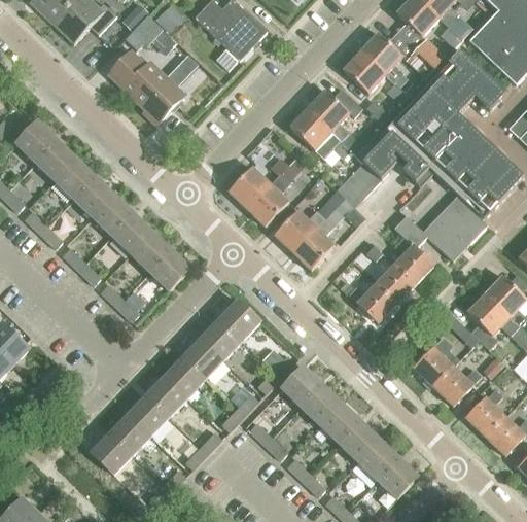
[(51,24),(73,0),(32,0),(30,2),(51,24)]
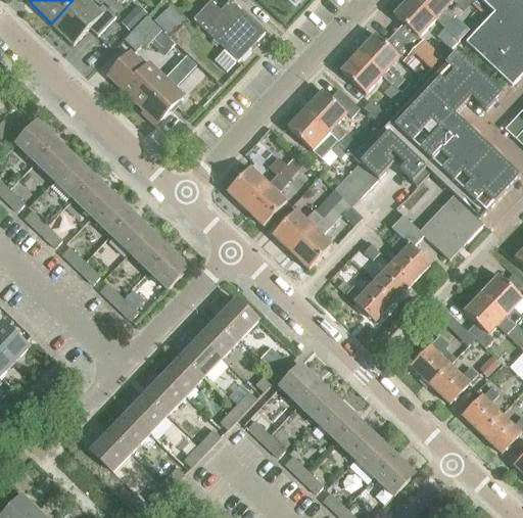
[(73,0),(51,24),(73,44),(89,27),(97,35),(115,16),(102,3),(98,7),(90,0),(73,0)]
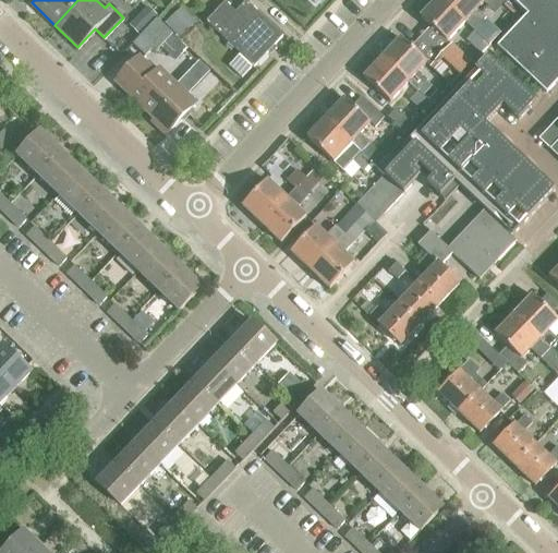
[(222,1),(205,20),(217,32),(219,29),(227,36),(226,38),(240,51),(229,63),(242,75),(254,62),(280,34),(244,0),(233,11),(222,1)]
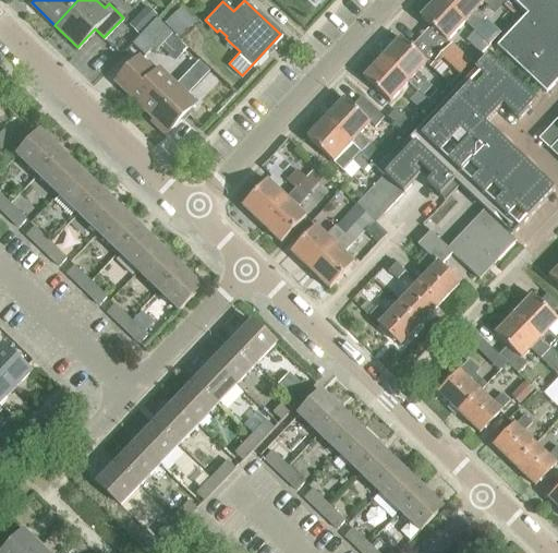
[(446,38),(465,20),(465,19),(445,0),(433,0),(420,14),(446,38)]
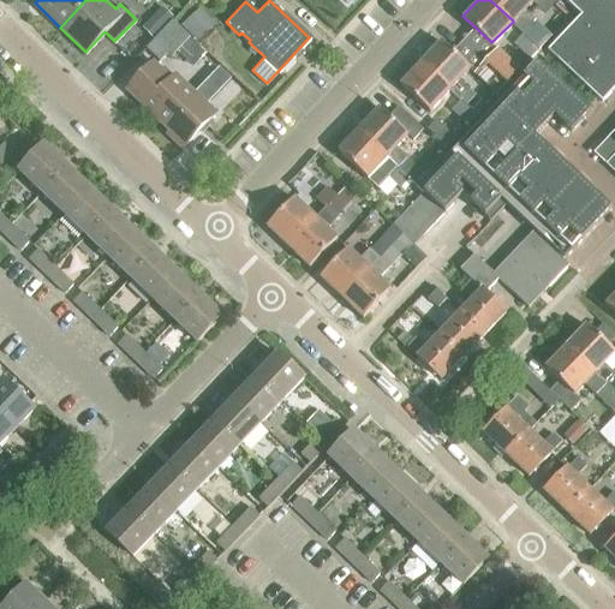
[(513,22),(523,30),(535,41),(543,31),(532,21),(532,19),(523,10),(531,0),(490,0),(513,21),(513,22)]
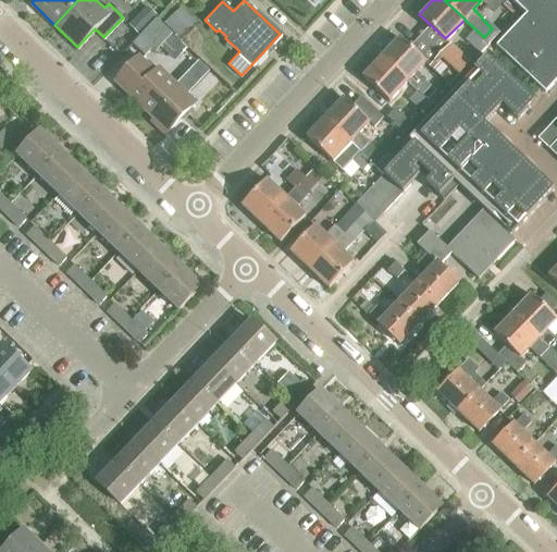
[(514,0),(525,11),(556,39),(556,0),(514,0)]
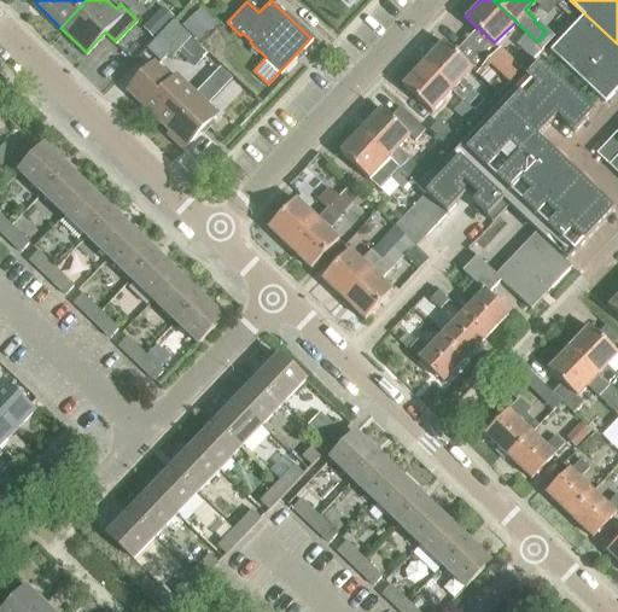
[(163,5),(153,15),(164,25),(174,15),(163,5)]
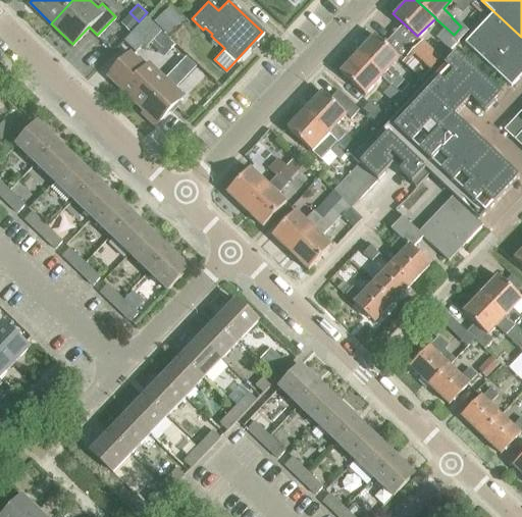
[(170,4),(155,18),(163,28),(178,13),(170,4)]
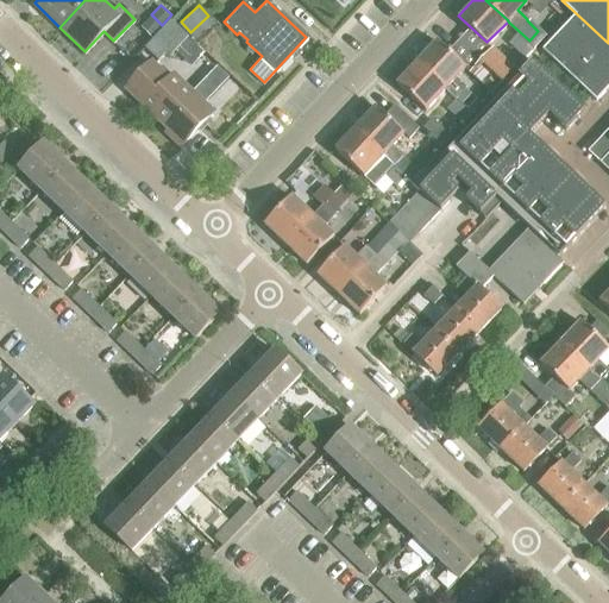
[(608,82),(608,43),(575,12),(542,46),(596,96),(608,82)]
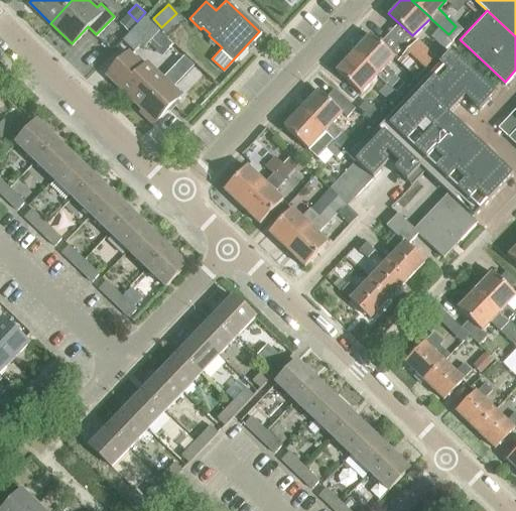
[(140,19),(138,20),(123,37),(135,48),(140,43),(144,46),(160,28),(146,14),(145,13),(140,19)]
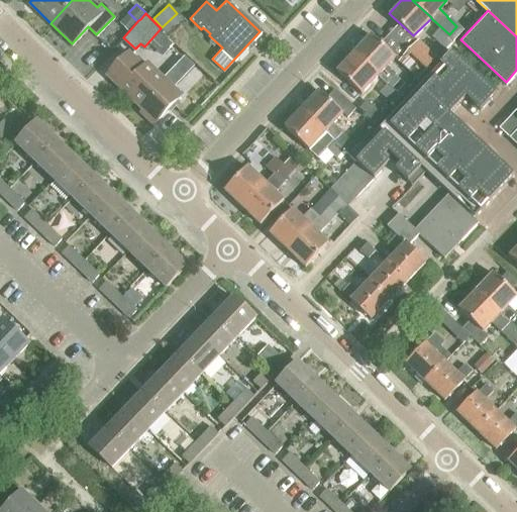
[(439,25),(432,33),(441,42),(445,46),(447,47),(454,39),(452,38),(449,34),(439,25)]
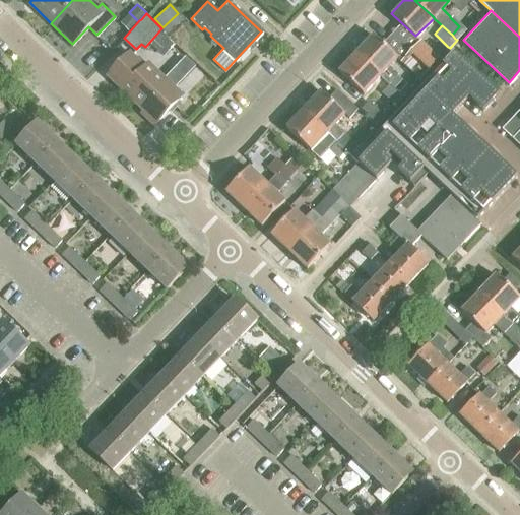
[(373,33),(356,50),(381,73),(388,81),(397,71),(389,64),(397,56),(373,33)]
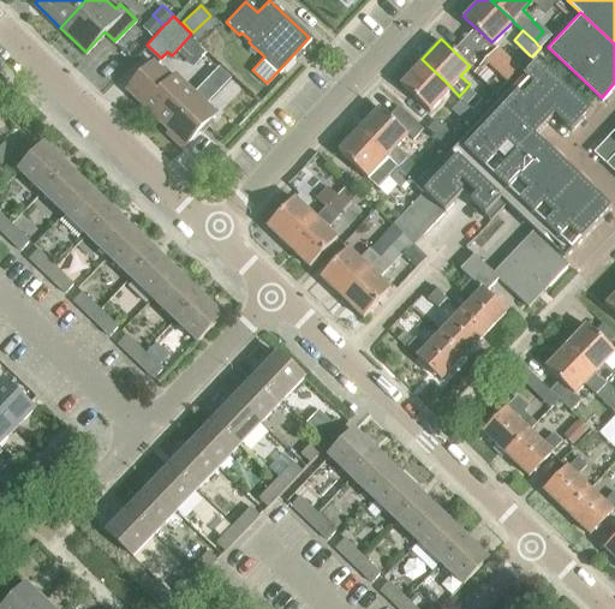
[(496,47),(485,59),(507,79),(518,67),(496,47)]
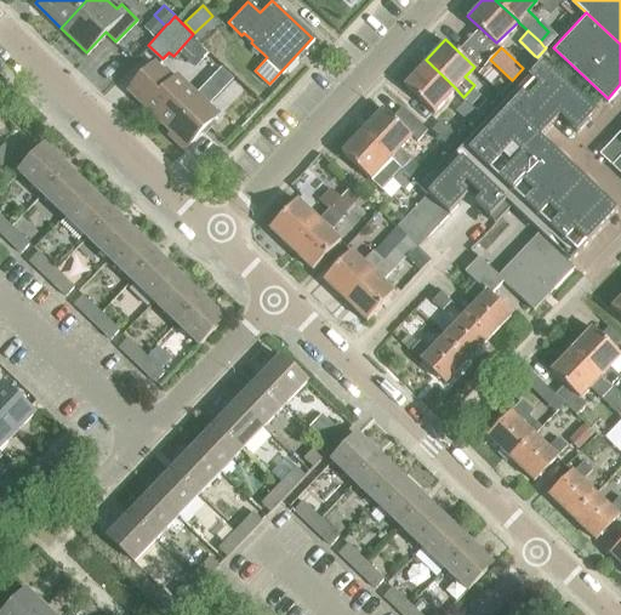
[(455,87),(426,60),(404,83),(433,110),(455,87)]
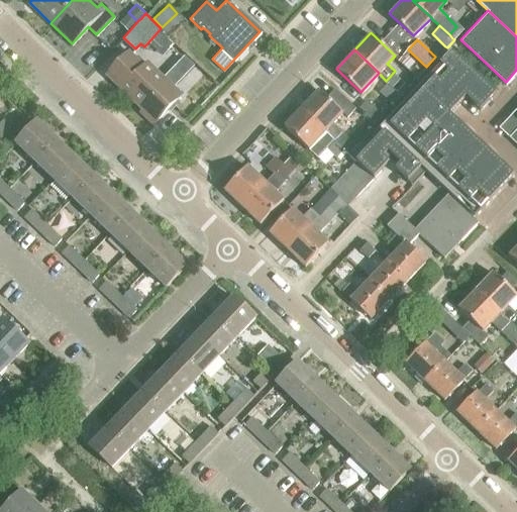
[(451,49),(351,156),(354,160),(374,177),(388,161),(412,183),(425,170),(448,191),(474,215),(513,173),(449,112),(467,94),(481,108),(496,91),(451,49)]
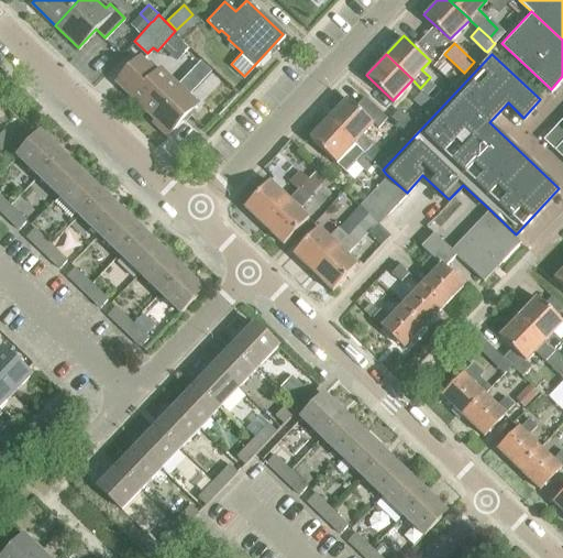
[(464,73),(444,54),(434,64),(454,83),(464,73)]
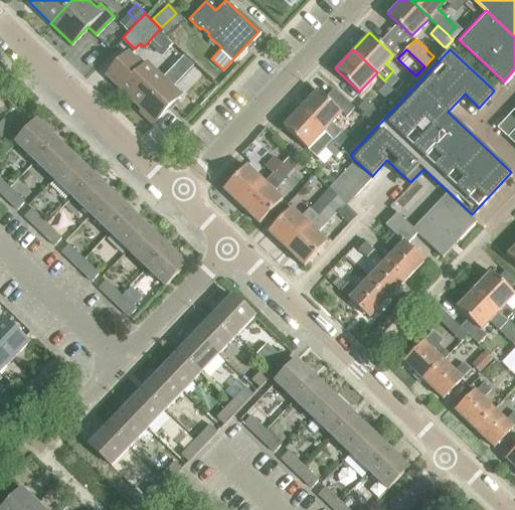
[(128,50),(105,73),(141,108),(139,111),(152,123),(180,93),(172,86),(194,62),(184,53),(162,75),(146,60),(143,64),(128,50)]
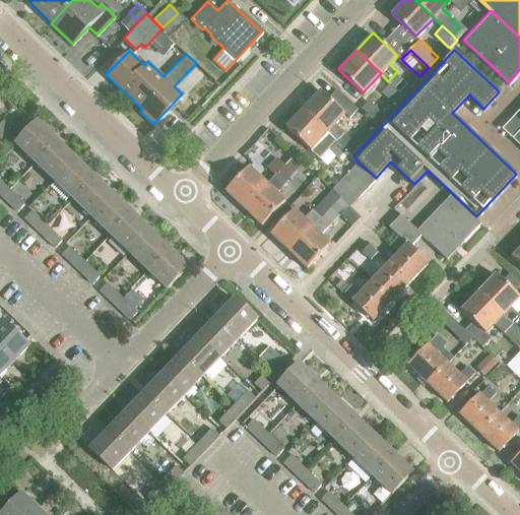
[(400,90),(389,81),(381,90),(392,101),(400,90)]
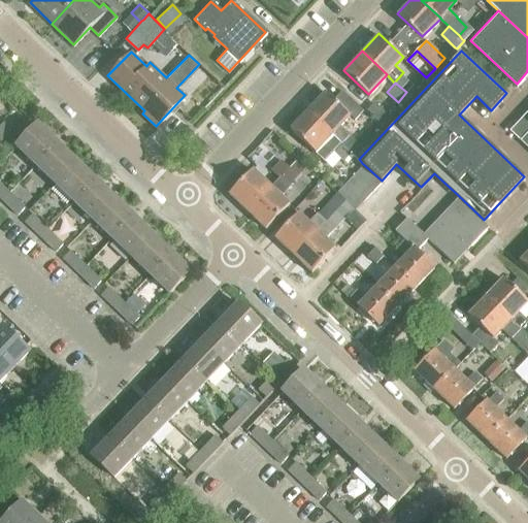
[(325,90),(307,108),(352,151),(351,152),(354,155),(362,146),(339,125),(350,113),(354,118),(363,108),(341,89),(333,98),(325,90)]
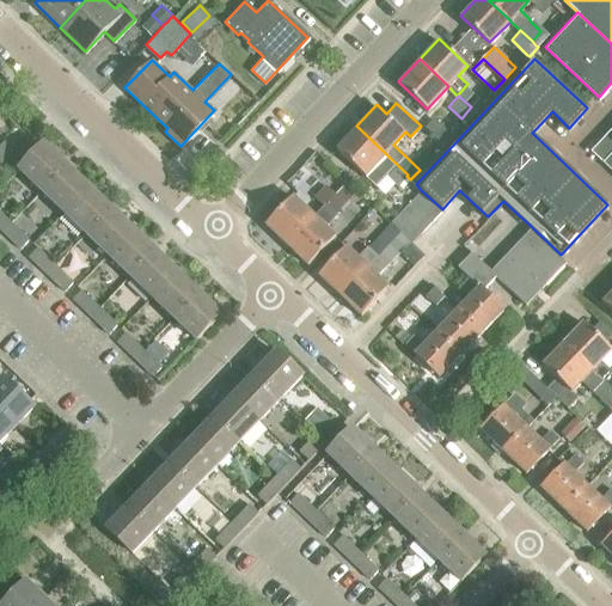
[(424,124),(445,144),(454,133),(434,115),(424,124)]
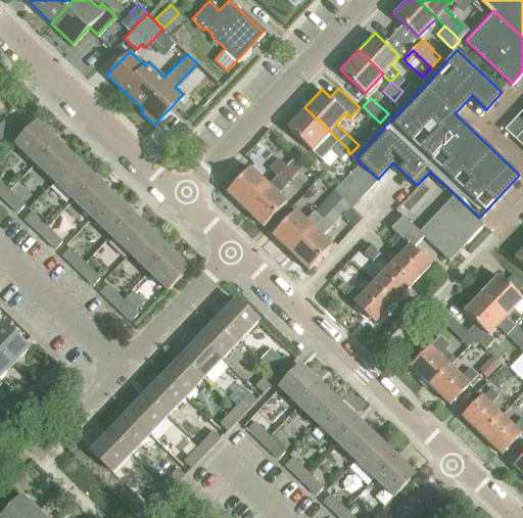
[(348,149),(304,107),(287,126),(321,157),(330,147),(340,156),(347,150),(348,149)]
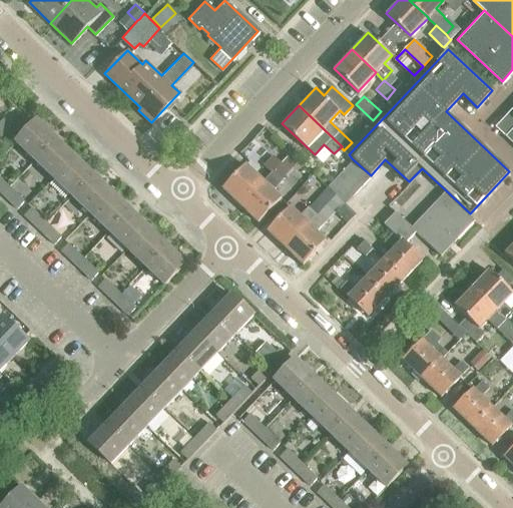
[(512,105),(495,125),(512,142),(512,105)]
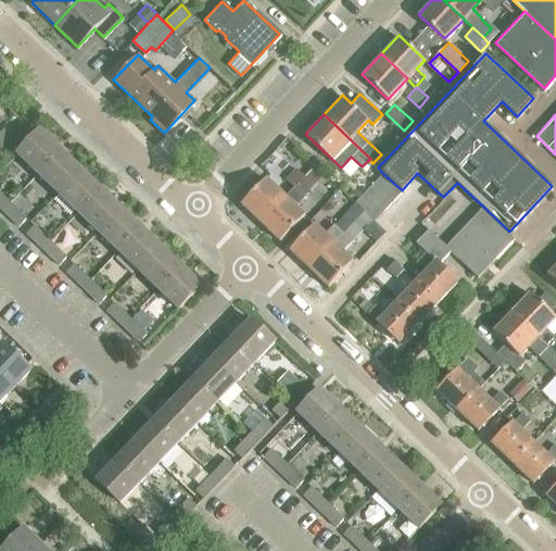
[(2,127),(0,129),(0,146),(11,135),(2,127)]
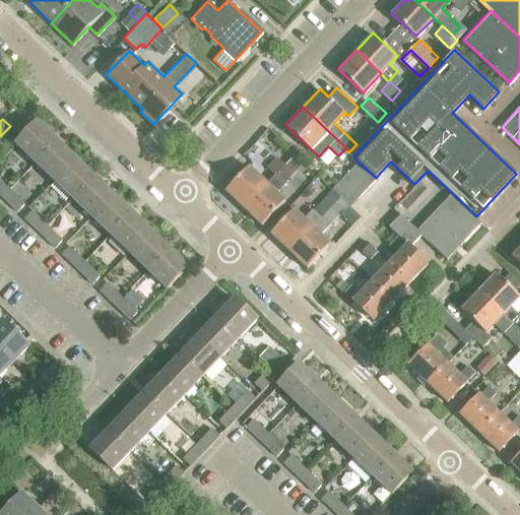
[(16,142),(35,161),(56,139),(38,121),(16,142)]
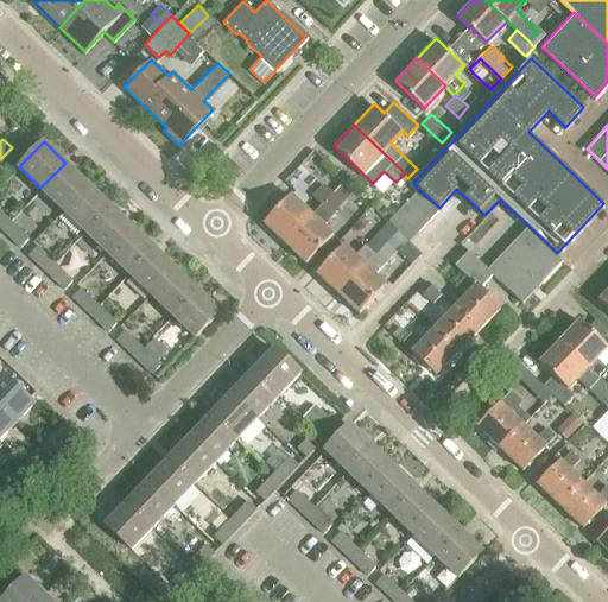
[(40,188),(63,209),(88,183),(65,163),(40,188)]
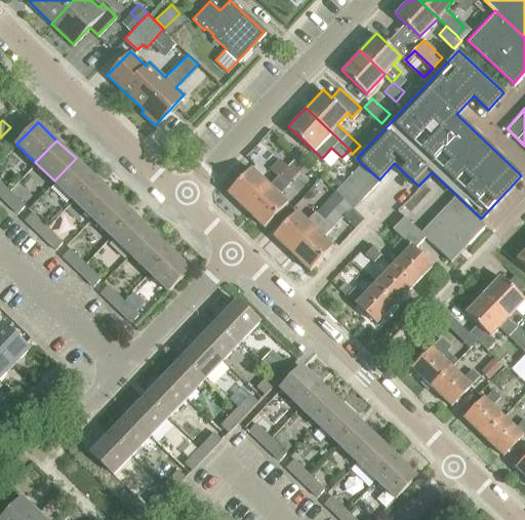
[(298,154),(288,165),(295,171),(307,161),(298,154)]
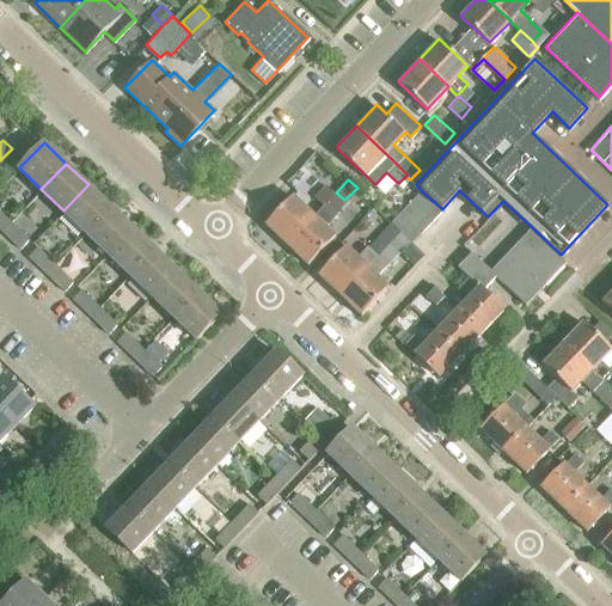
[(314,195),(323,203),(324,204),(336,193),(325,183),(314,195)]
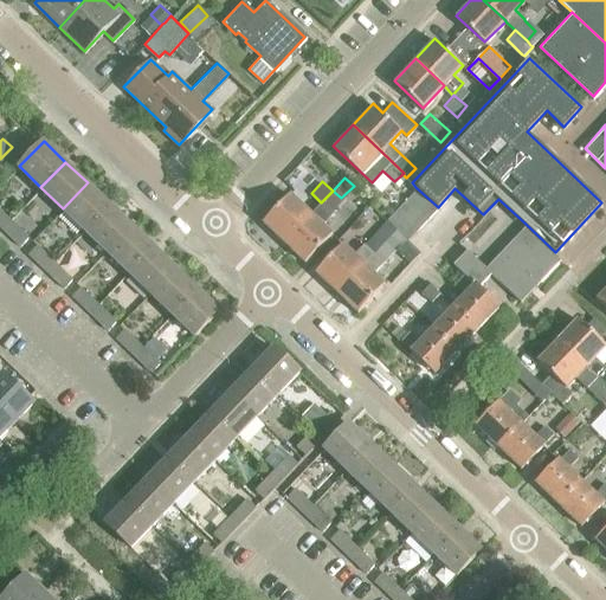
[(63,208),(84,230),(109,204),(88,182),(63,208)]
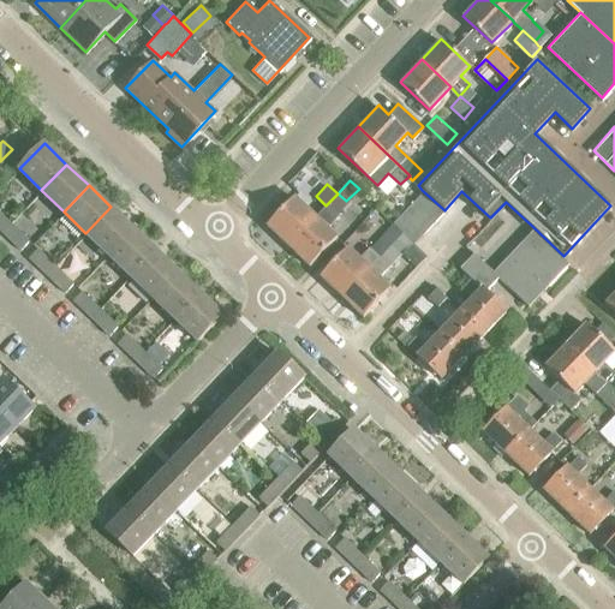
[(412,201),(434,220),(445,210),(422,190),(412,201)]
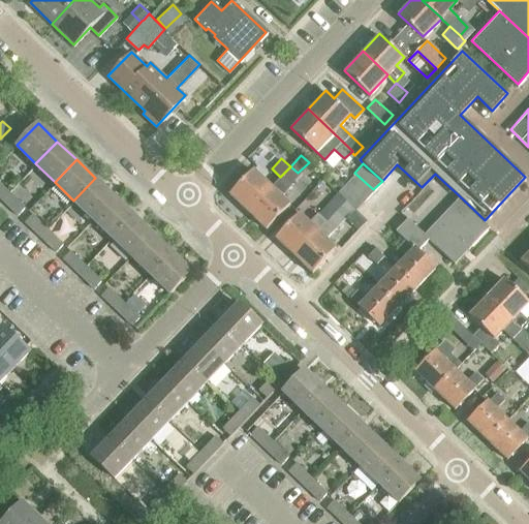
[(272,185),(248,210),(266,226),(289,202),(280,194),(289,184),(288,183),(298,173),(290,166),(280,177),(279,176),(271,185),(272,185)]
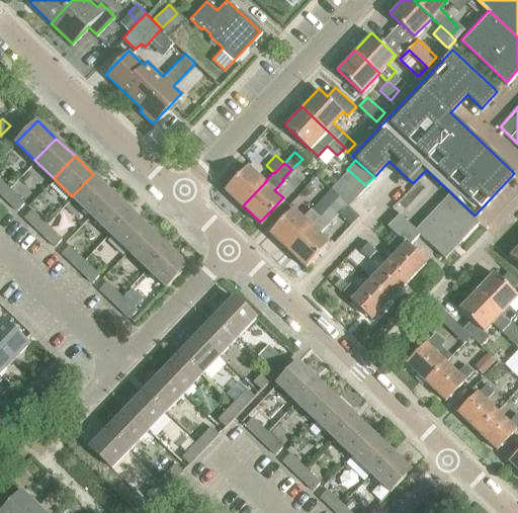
[(224,188),(243,205),(266,181),(265,181),(247,164),(224,188)]
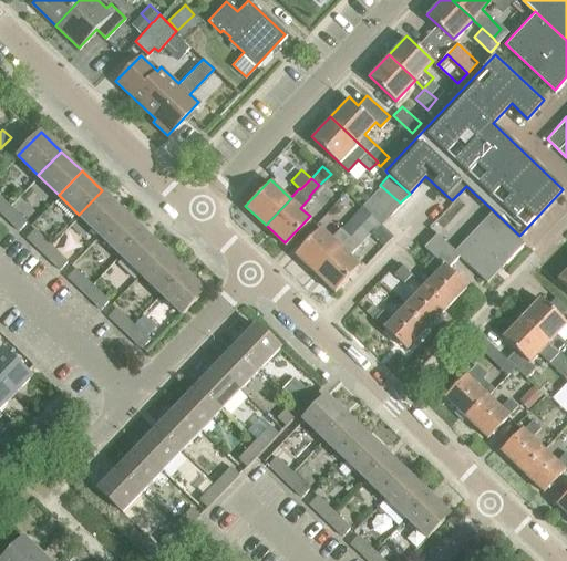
[(380,185),(371,194),(391,213),(400,203),(380,185)]
